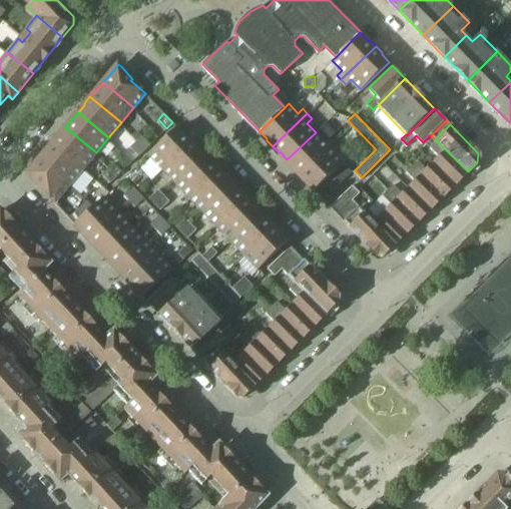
[(148,153),(162,168),(192,139),(186,133),(184,133),(177,126),(148,153)]
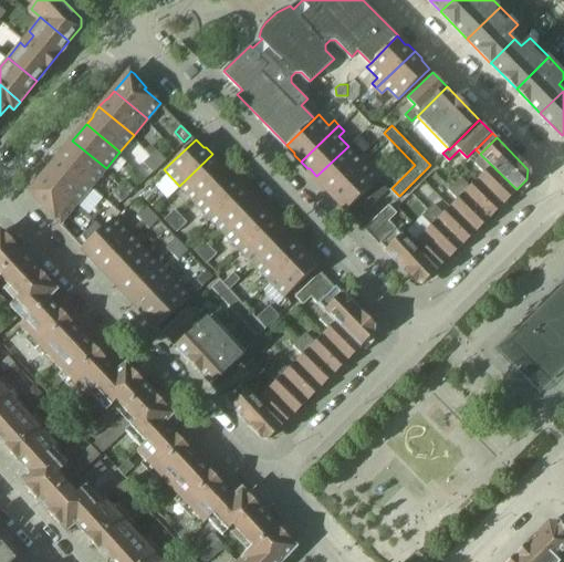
[(106,168),(72,141),(65,148),(63,149),(58,156),(92,186),(106,168)]
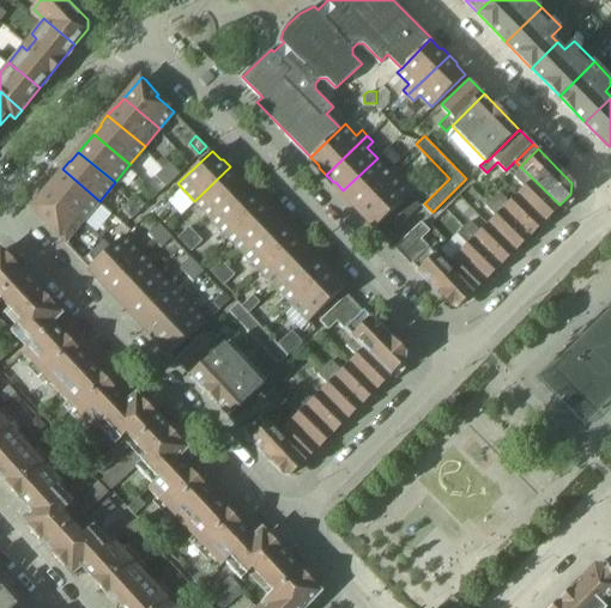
[(388,169),(377,158),(343,190),(351,199),(351,201),(358,210),(400,170),(394,164),(388,169)]
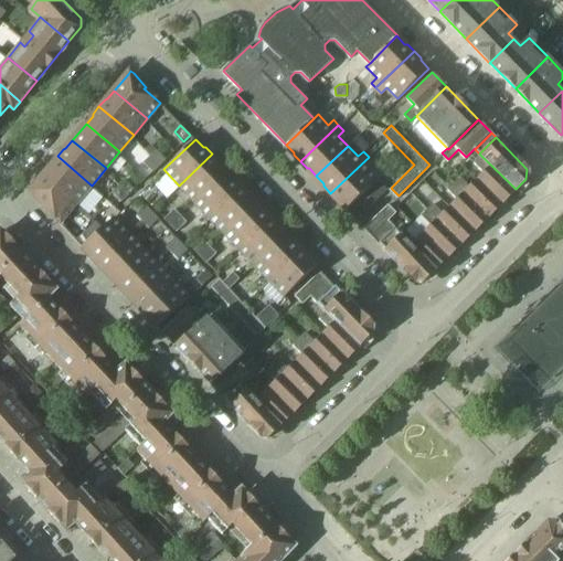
[(157,147),(151,154),(160,163),(167,157),(157,147)]
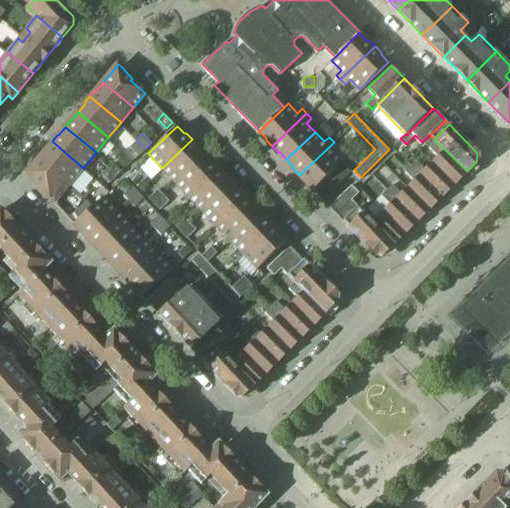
[(145,148),(137,139),(131,145),(139,153),(145,148)]
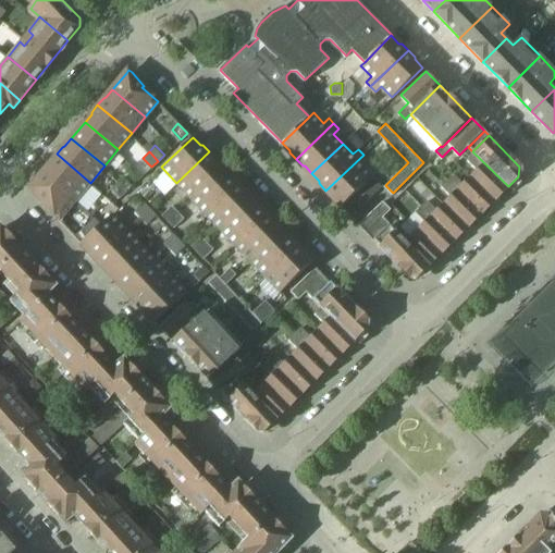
[(209,151),(176,183),(192,198),(223,168),(216,161),(216,158),(209,151)]
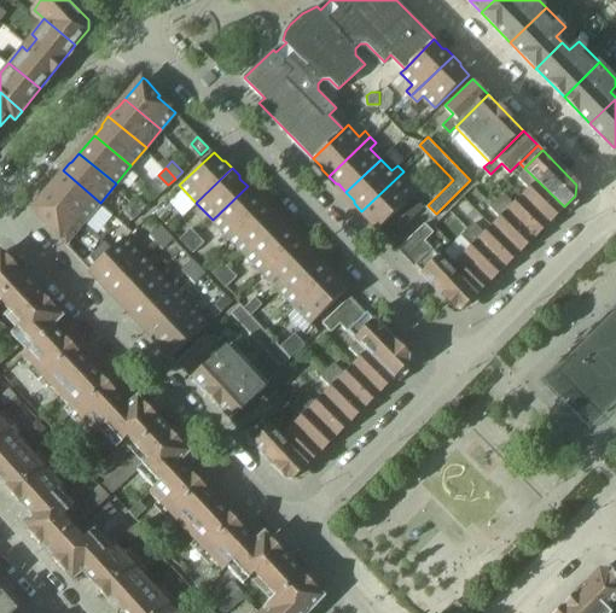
[(564,206),(526,169),(519,176),(529,187),(523,193),(550,221),(564,206)]
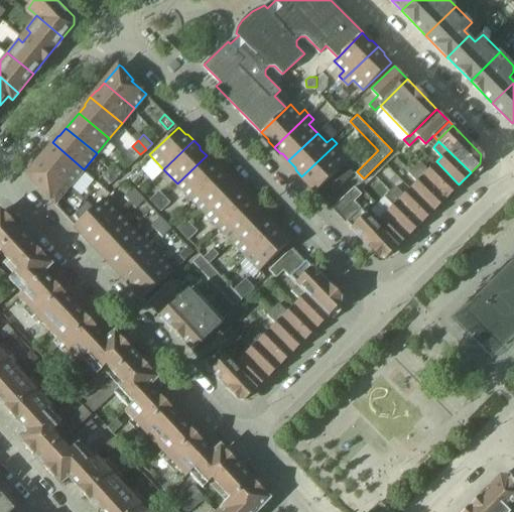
[(84,169),(52,142),(46,149),(46,151),(40,158),(72,184),(84,169)]
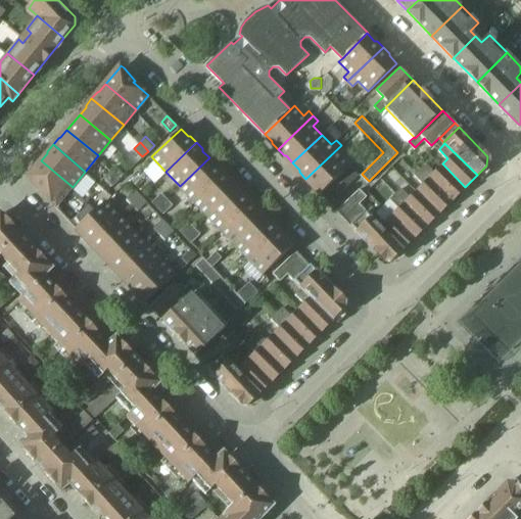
[(341,145),(305,179),(312,185),(314,185),(321,192),(350,164),(340,154),(345,149),(341,145)]
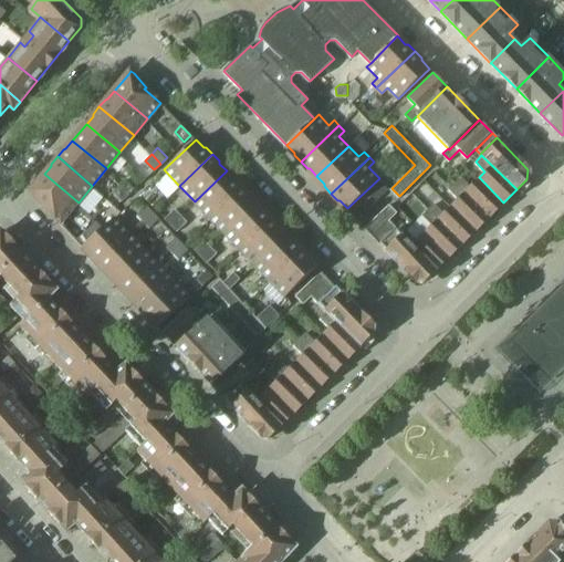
[(227,170),(195,201),(209,217),(242,186),(236,178),(233,178),(227,170)]
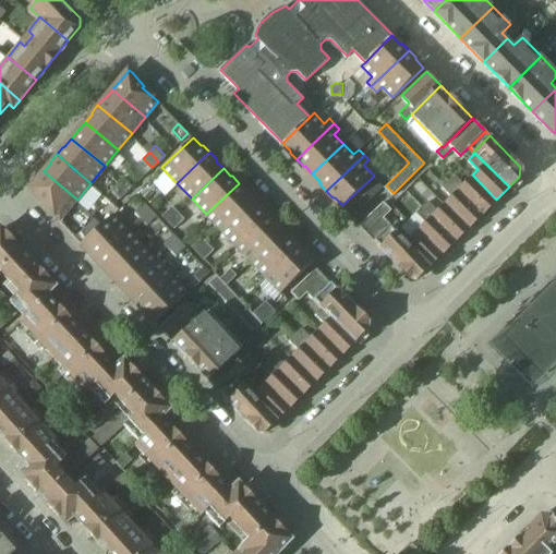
[(77,200),(44,171),(31,188),(47,201),(46,203),(61,219),(77,200)]
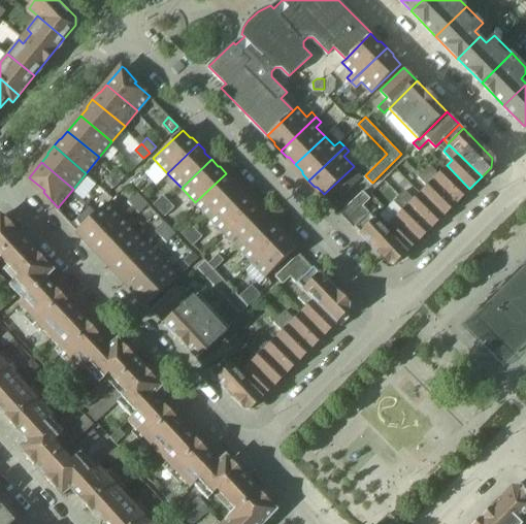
[(469,189),(447,165),(439,172),(430,163),(424,169),(456,202),(469,189)]
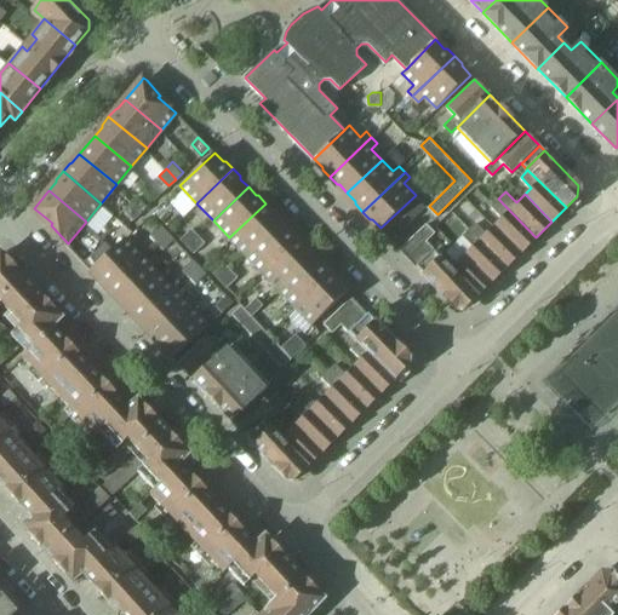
[(138,194),(131,201),(142,212),(148,205),(138,194)]
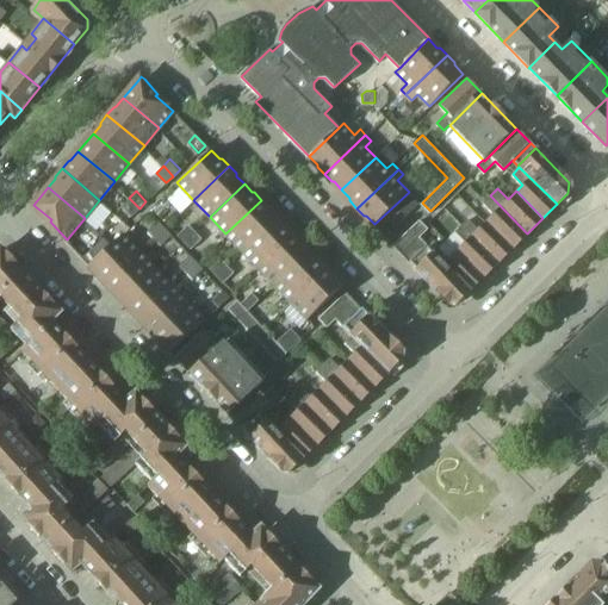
[(409,192),(374,224),(385,235),(419,203),(409,192)]
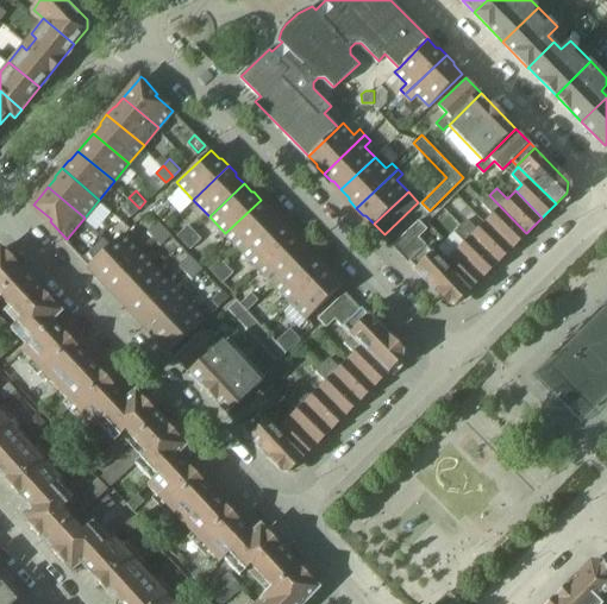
[(152,205),(158,212),(169,202),(162,195),(152,205)]
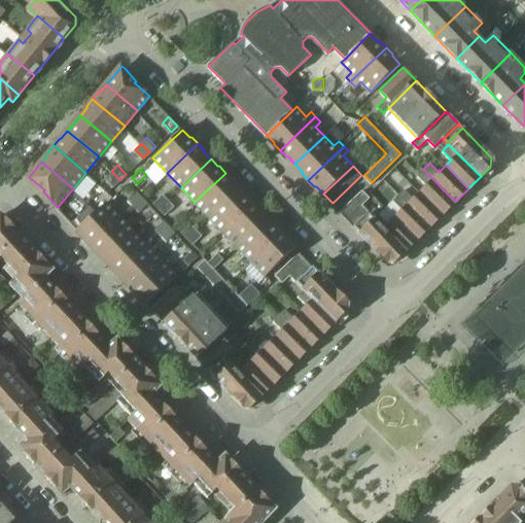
[(455,202),(423,169),(418,175),(426,184),(420,190),(443,214),(455,202)]
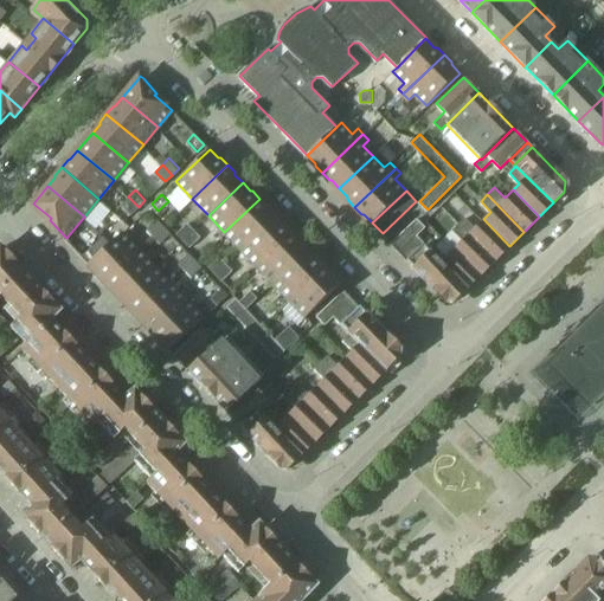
[(139,207),(128,196),(121,202),(132,213),(139,207)]
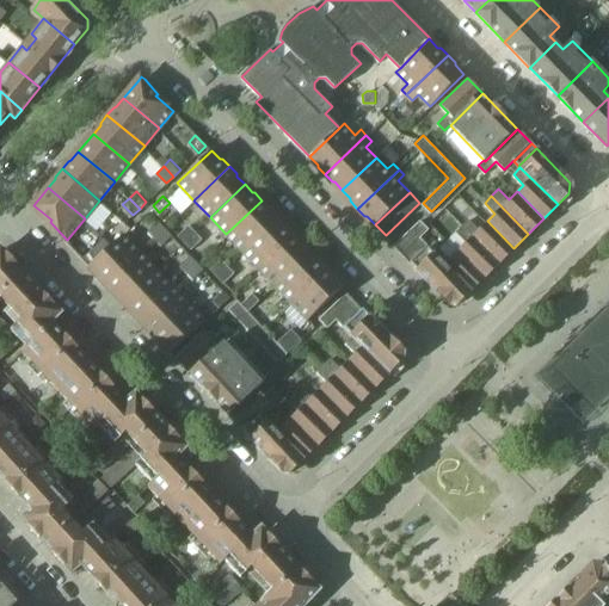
[(262,201),(226,234),(243,251),(277,218),(269,210),(269,208),(262,201)]
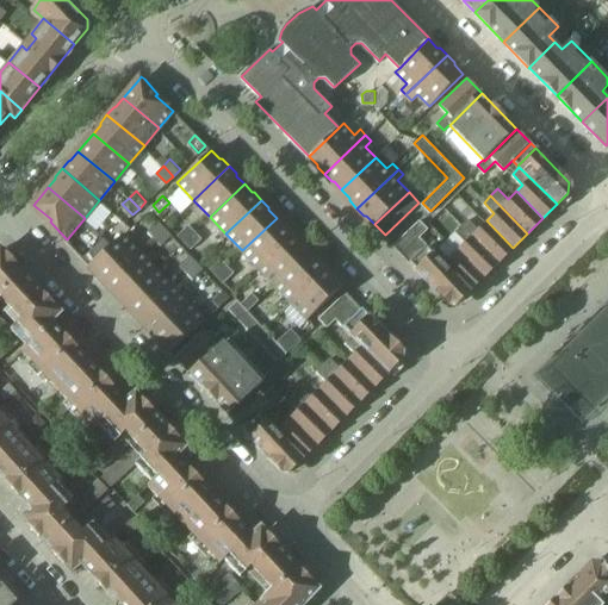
[(277,218),(242,250),(258,267),(293,234),(286,226),(284,226),(277,218)]
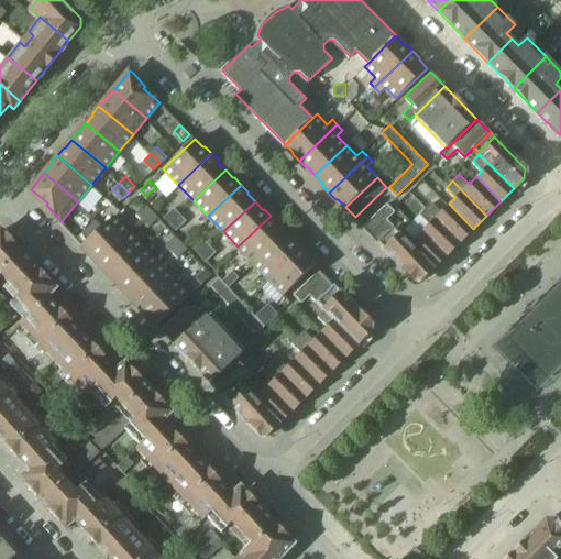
[(363,226),(378,241),(395,226),(387,217),(395,210),(387,201),(363,226)]
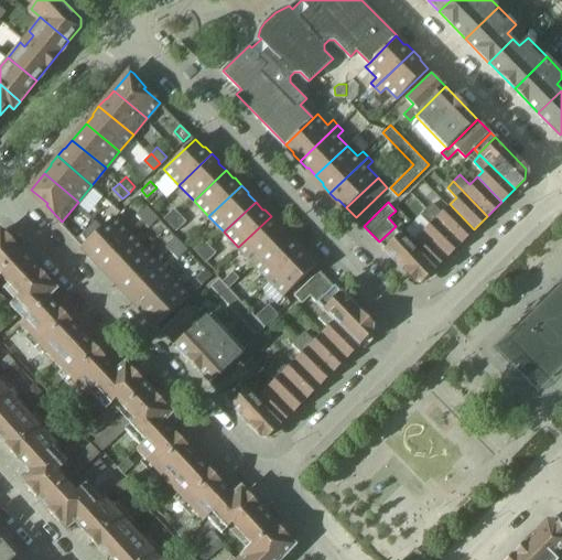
[(474,229),(450,204),(443,211),(433,202),(427,208),(461,243),(474,229)]
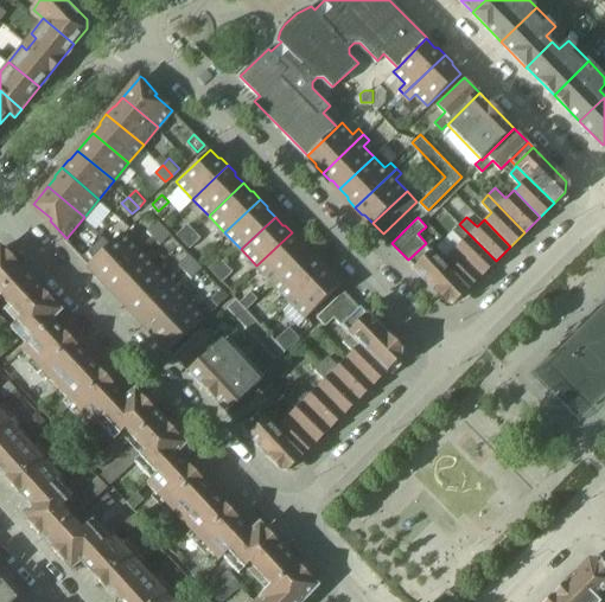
[(147,229),(154,236),(164,225),(158,218),(147,229)]
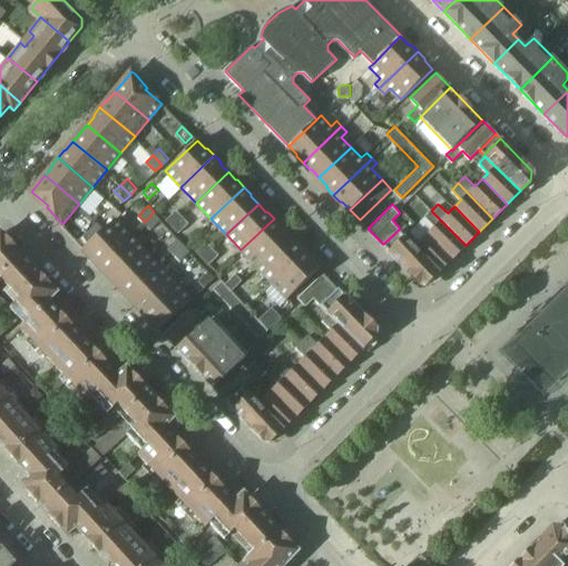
[(167,217),(173,224),(183,215),(176,208),(167,217)]
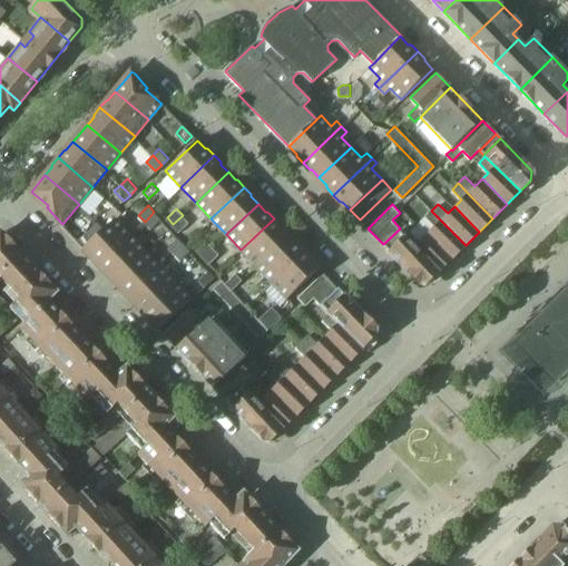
[(466,245),(431,211),(424,216),(434,226),(429,232),(453,257),(466,245)]
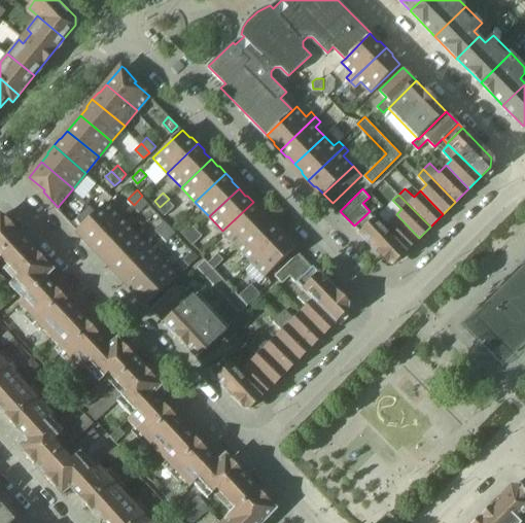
[(142,196),(134,205),(139,210),(148,202),(142,196)]
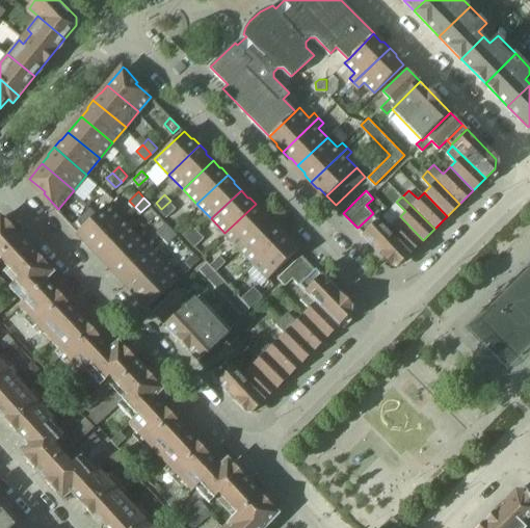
[(170,201),(161,209),(167,215),(177,207),(170,201)]
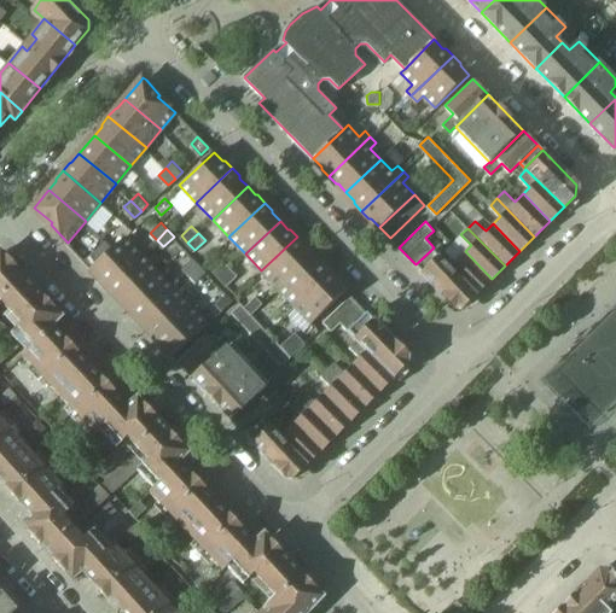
[(143,254),(126,235),(91,268),(99,276),(99,280),(106,287),(143,254)]
